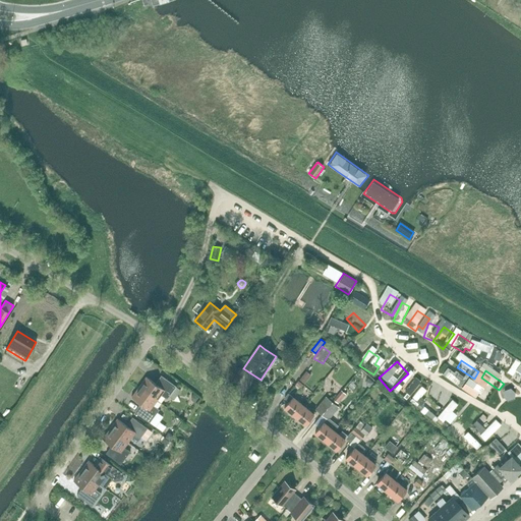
[(304,383),(311,374),(306,371),(299,380),(304,383)]
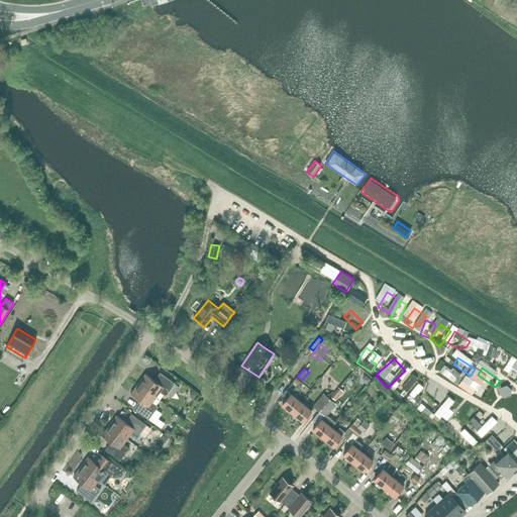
[(160,392),(162,394),(166,396),(175,384),(160,373),(154,381),(145,374),(138,384),(156,397),(160,392)]
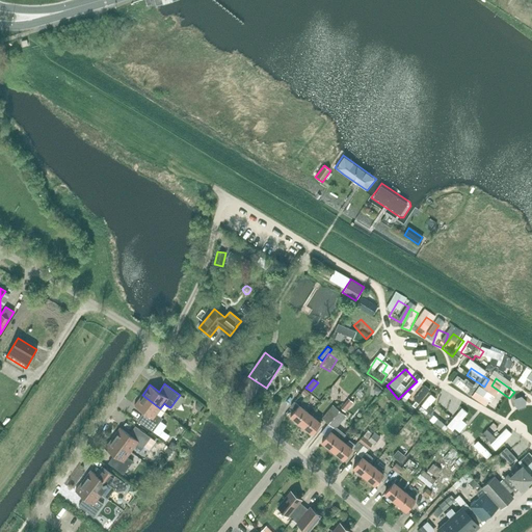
[(402,401),(409,406),(424,389),(417,383),(402,401)]
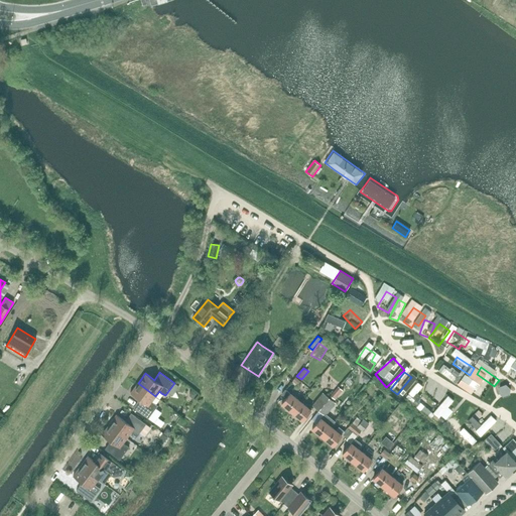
[(304,389),(310,380),(304,376),(298,384),(304,389)]
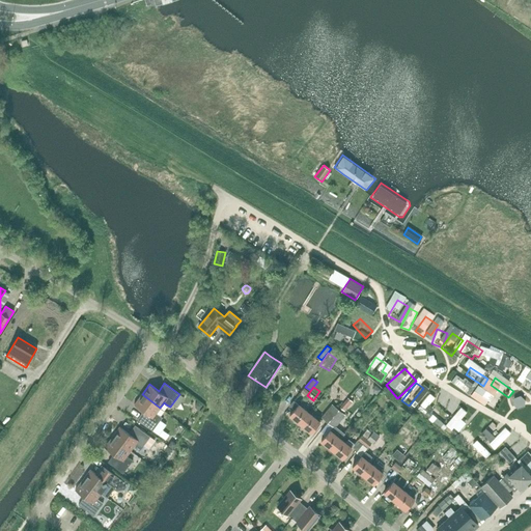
[(417,415),(430,398),(425,393),(412,410),(417,415)]
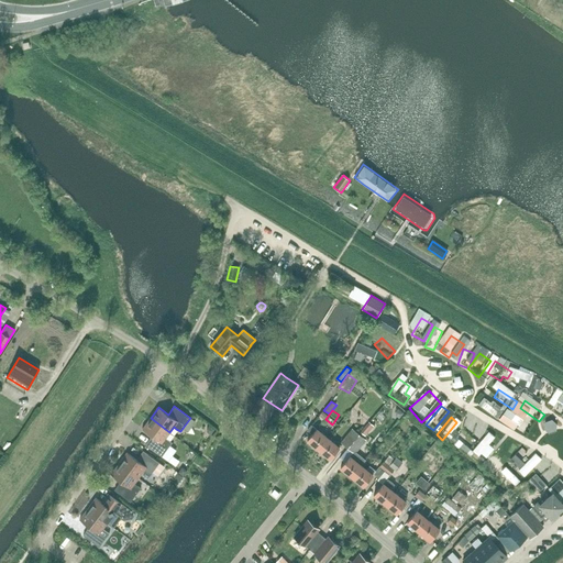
[(166,439),(169,432),(151,418),(142,429),(152,437),(145,444),(162,456),(172,443),(166,439)]
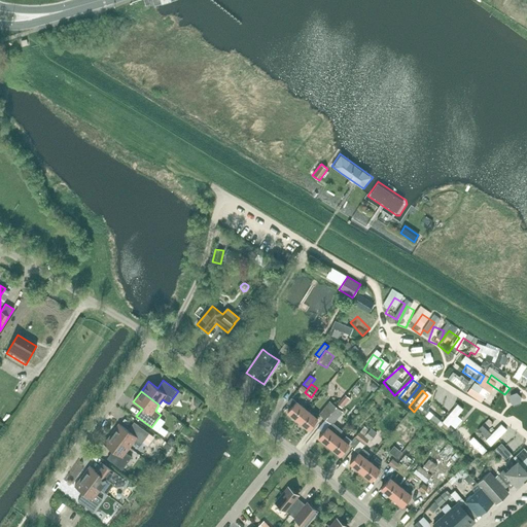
[(345,394),(338,405),(342,408),(350,398),(345,394)]
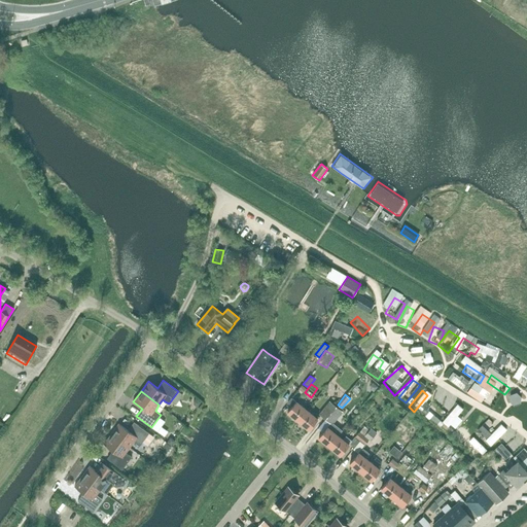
[(437,432),(441,428),(426,415),(429,411),(427,410),(433,403),(428,398),(415,412),(437,432)]
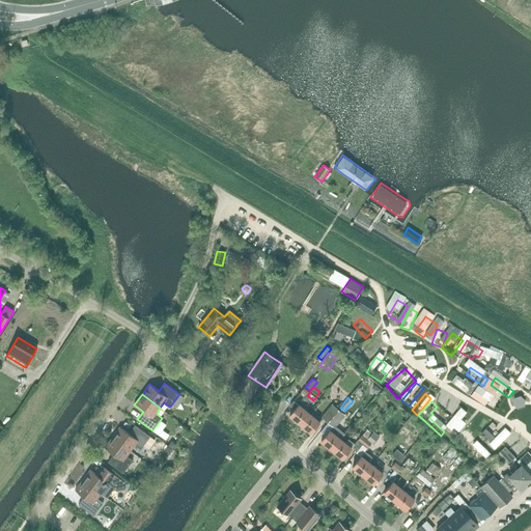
[(327,422),(338,409),(332,403),(322,417),(327,422)]
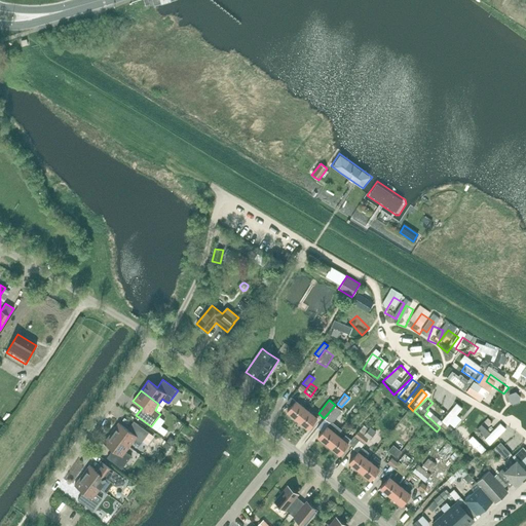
[(298,420),(306,410),(295,401),(287,411),(298,420)]
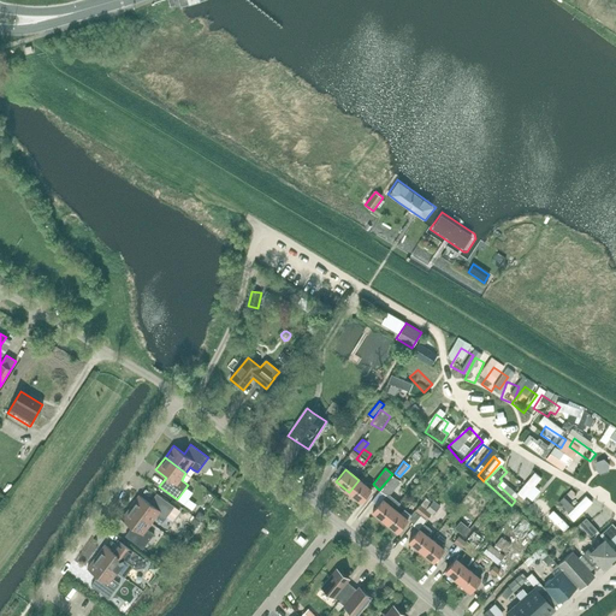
[(385,522),(395,508),(400,502),(390,495),(401,481),(392,474),(379,490),(386,496),(372,511),(385,522)]
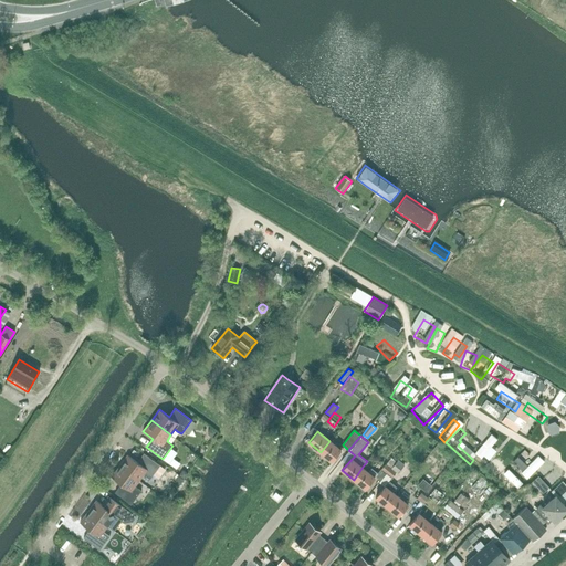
[(341,446),(338,448),(329,441),(321,452),(332,461),(343,448),(341,446)]
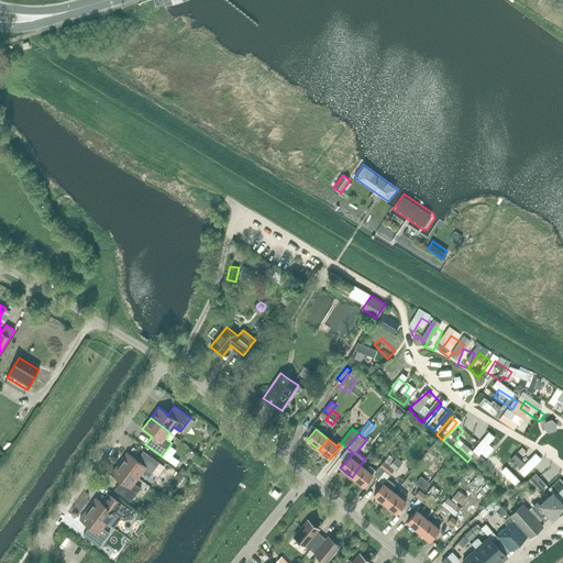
[(551,444),(559,449),(562,442),(554,439),(551,444)]
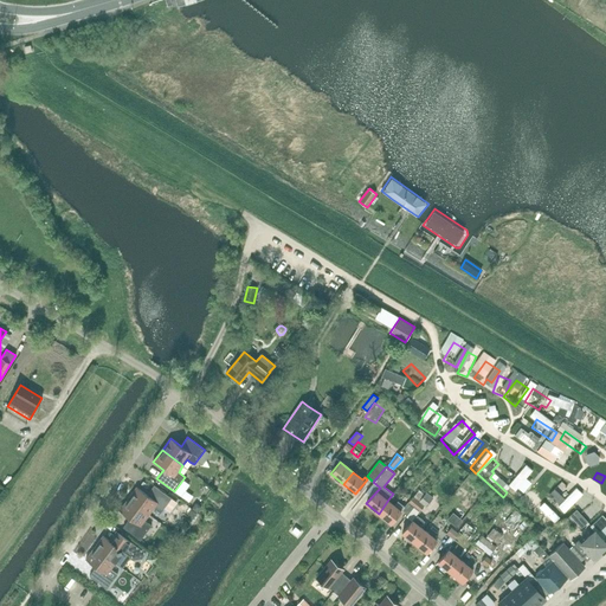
[(524,474),(511,497),(521,502),(534,478),(524,474)]
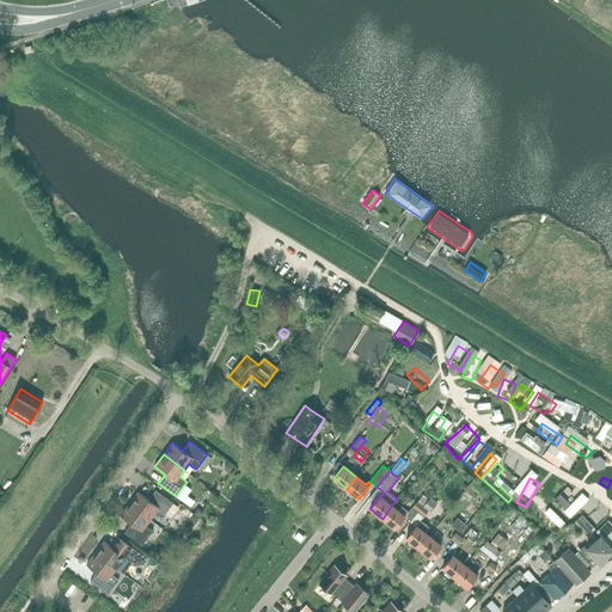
[(129,503),(151,520),(155,513),(161,518),(173,503),(155,490),(148,500),(138,491),(129,503)]
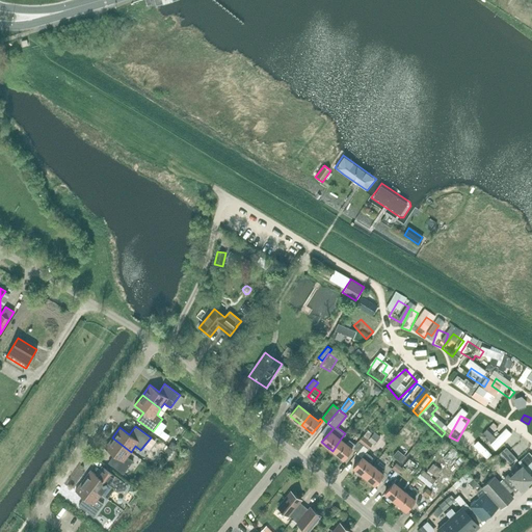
[(489,443),(496,449),(512,433),(506,427),(489,443)]
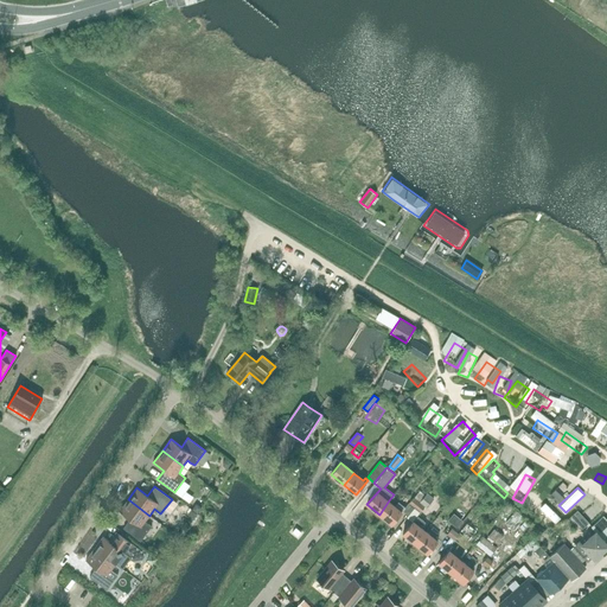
[(472,489),(462,497),(472,505),(480,497),(472,489)]
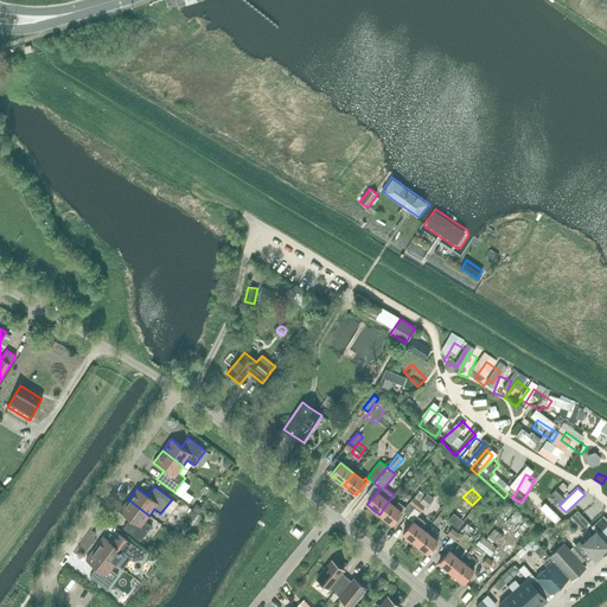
[(186,509),(193,494),(184,491),(178,504),(186,509)]
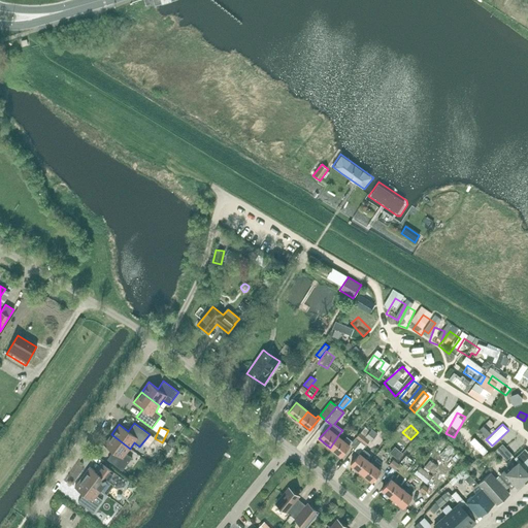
[(361,441),(368,433),(363,429),(356,437),(361,441)]
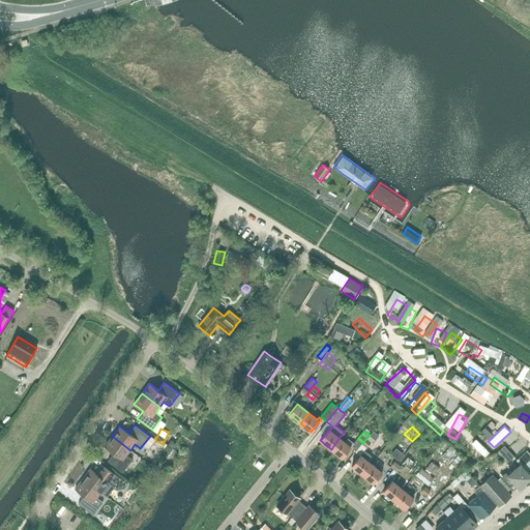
[(371,443),(372,444),(379,435),(373,431),(370,435),(362,443),(366,447),(371,443)]
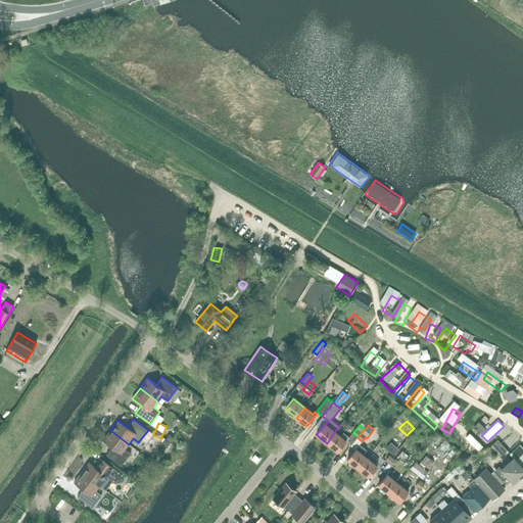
[(125,449),(129,444),(110,430),(103,440),(112,447),(106,455),(122,466),(131,454),(125,449)]
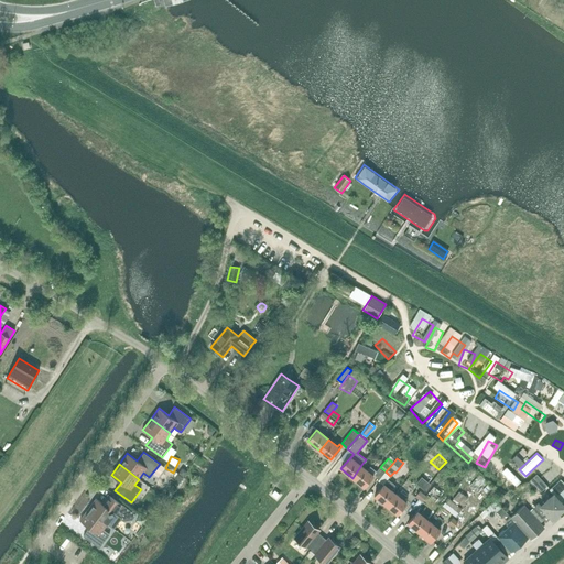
[(375,475),(377,472),(370,466),(367,469),(361,465),(353,478),(364,487),(375,475)]
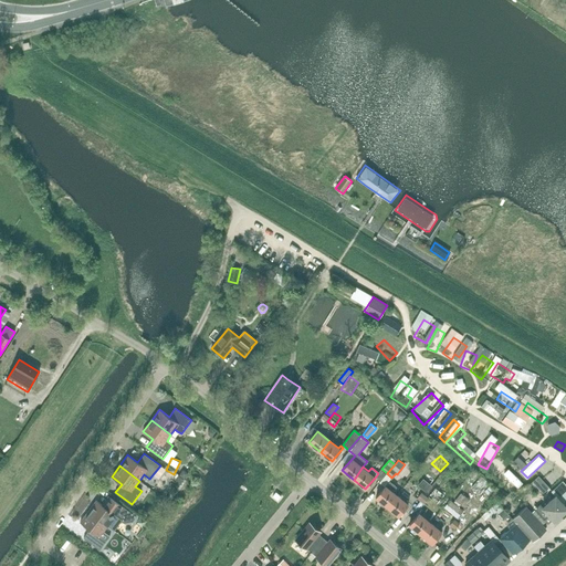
[(378,473),(376,477),(380,481),(387,473),(381,469),(378,473)]
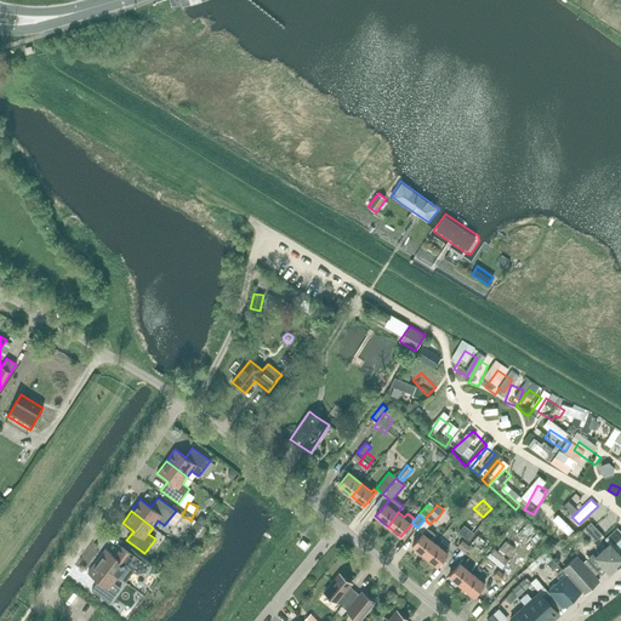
[(574,530),(557,514),(552,519),(568,535),(574,530)]
